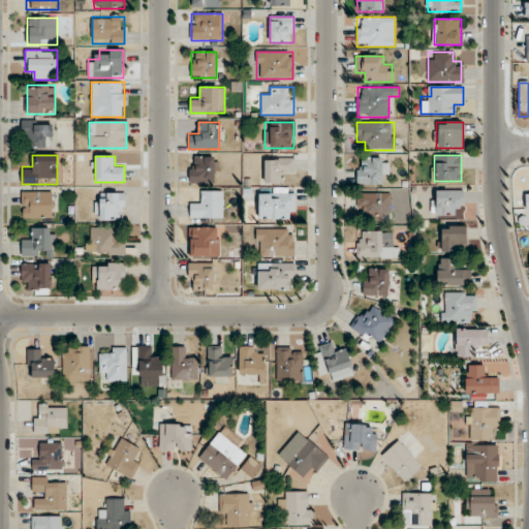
[(190,184),(215,184),(215,157),(190,157),(190,184)]
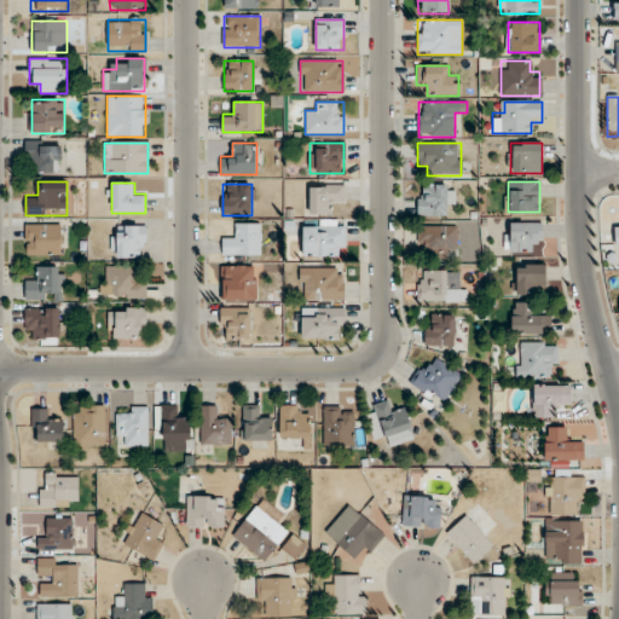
[(310,214),(333,214),(333,201),(343,201),(343,185),(310,185),(310,214)]
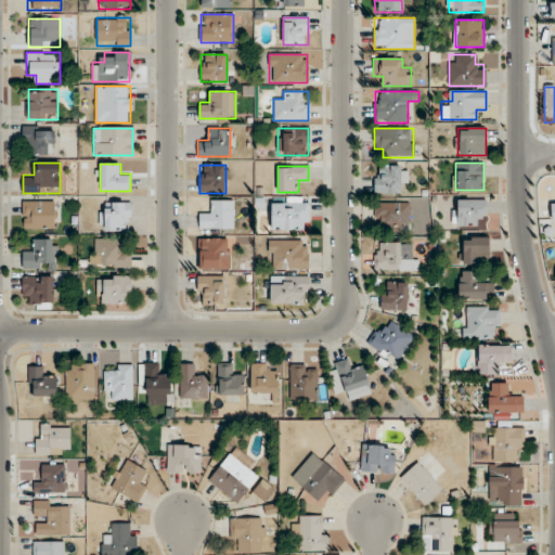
[(375,194),(400,194),(400,185),(408,185),(408,166),(375,166),(375,194)]
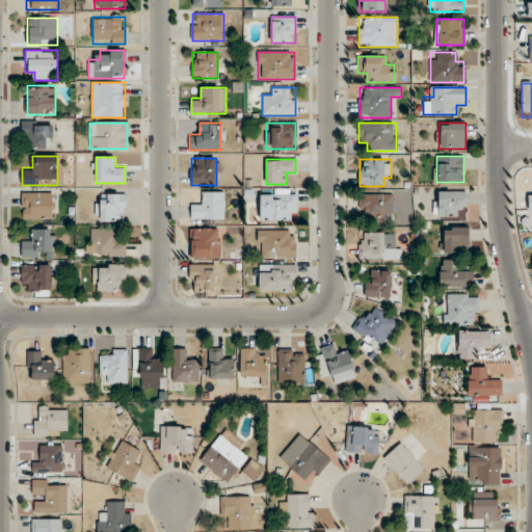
[(466,217),(466,191),(434,191),(434,217),(466,217)]
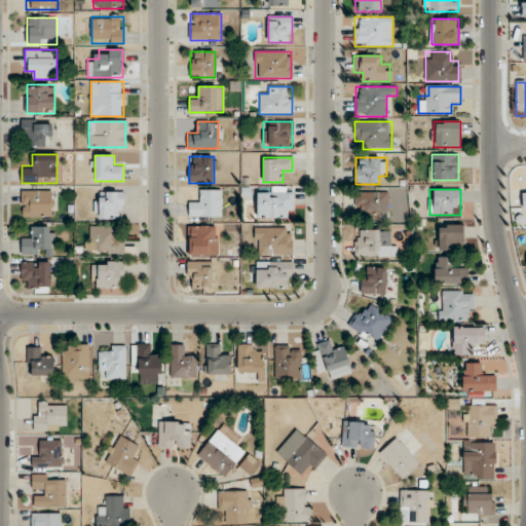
[(221,217),(221,190),(199,190),(199,200),(189,200),(189,217),(221,217)]
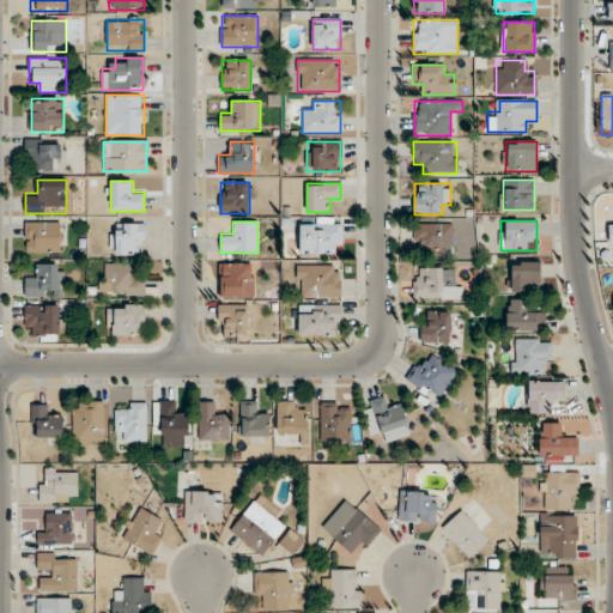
[(26,253),(60,253),(60,223),(26,223),(26,253)]
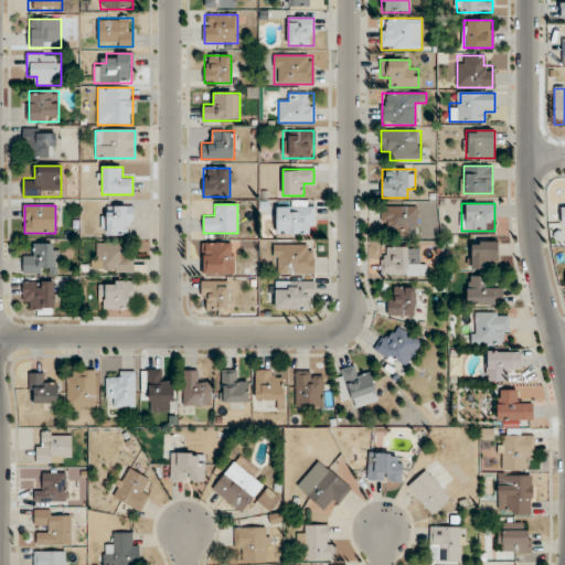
[(106,235),(132,235),(132,206),(106,206),(106,235)]
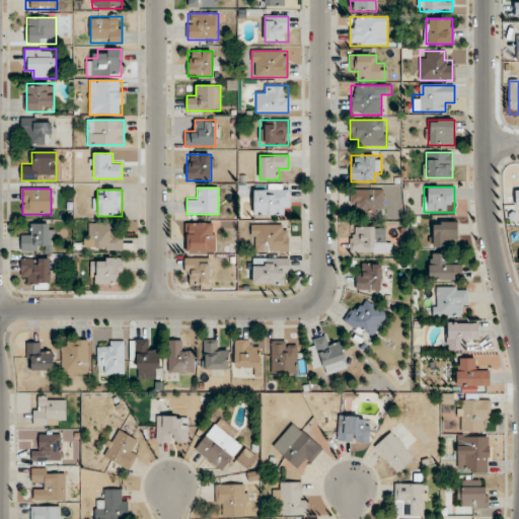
[(253,215),(289,215),(289,190),(253,190),(253,215)]
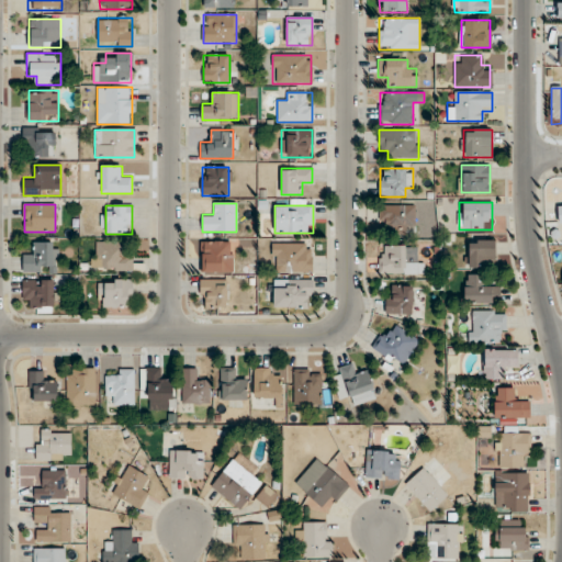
[(381,205),(381,231),(415,231),(415,205),(381,205)]
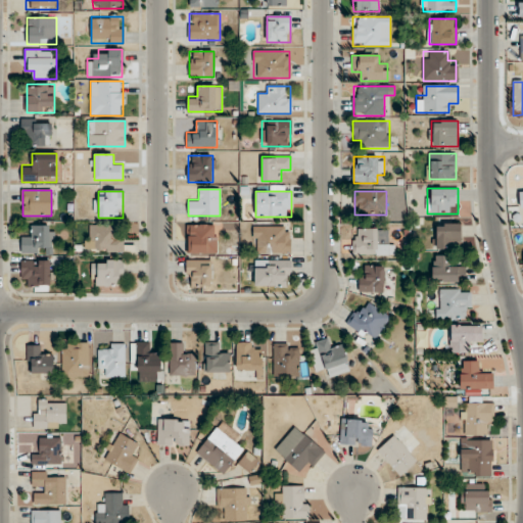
[(461,224),(436,224),(436,249),(461,249),(461,224)]
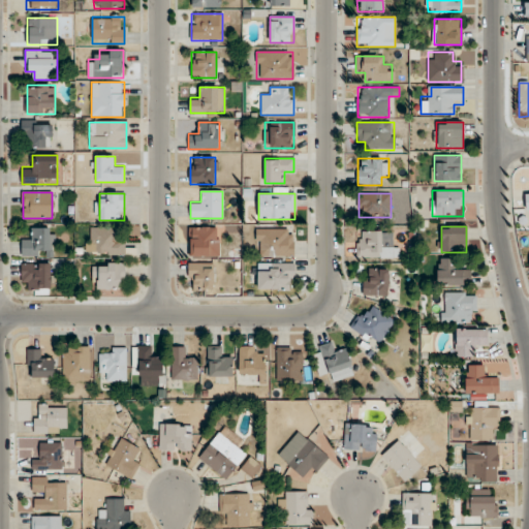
[(124,254),(124,235),(115,235),(115,227),(86,227),(86,254),(124,254)]
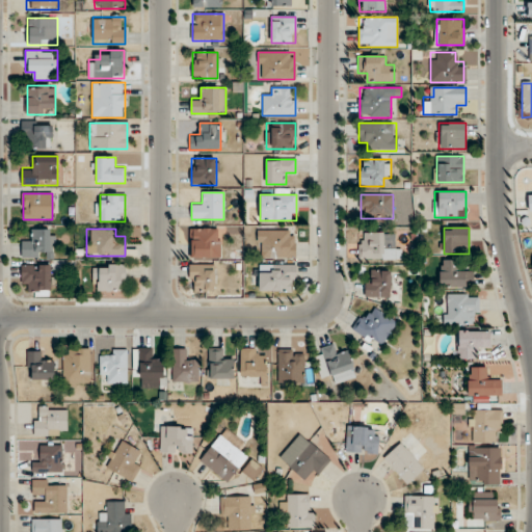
[(191,257),(219,257),(219,229),(191,229),(191,257)]
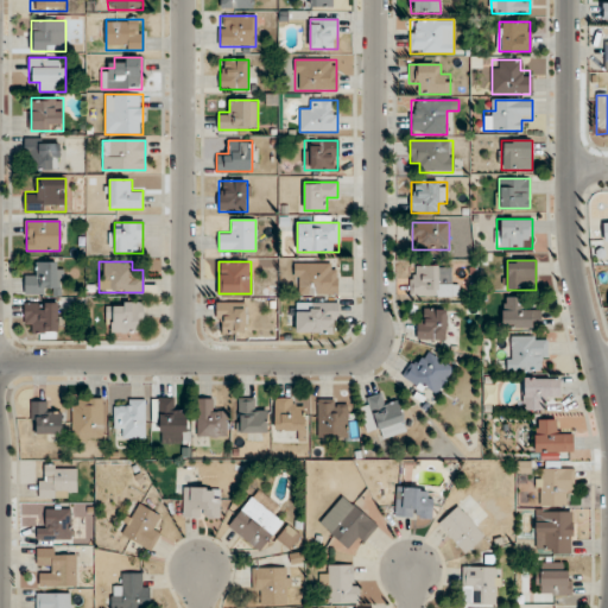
[(25,274),(25,295),(61,295),(61,263),(37,263),(37,274),(25,274)]
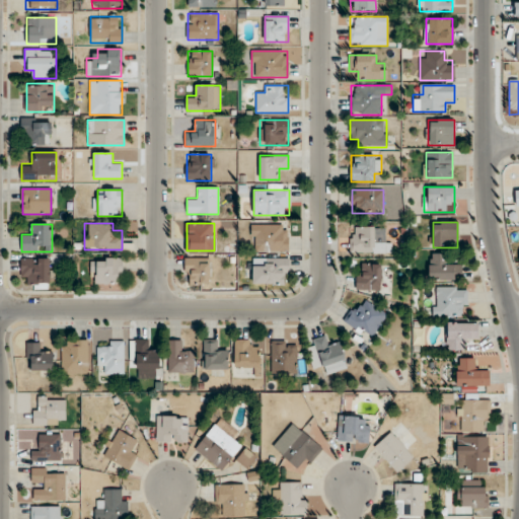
[(287,251),(287,225),(251,225),(251,251),(287,251)]
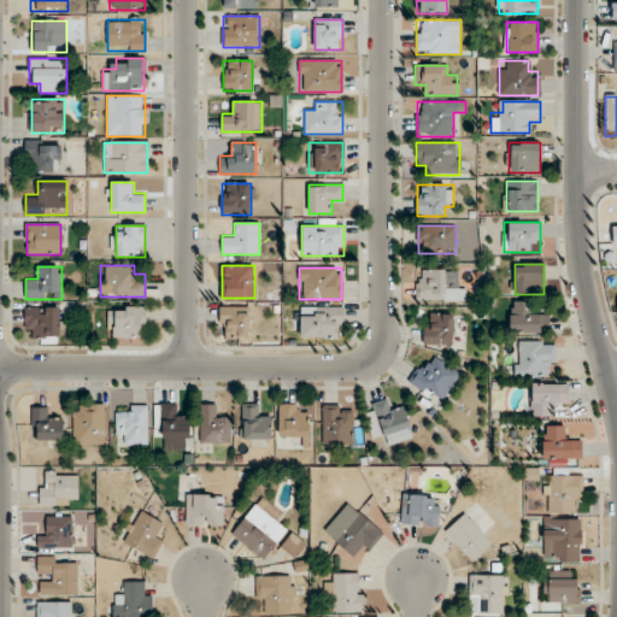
[(418,301),(463,301),(463,271),(418,271),(418,301)]
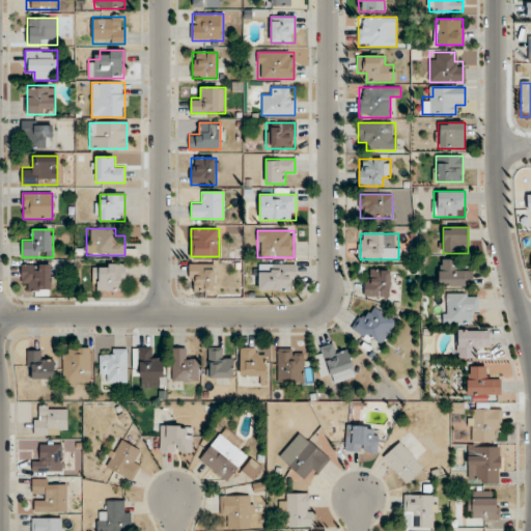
[(439,286),(471,286),(471,269),(459,269),(459,259),(439,259),(439,286)]
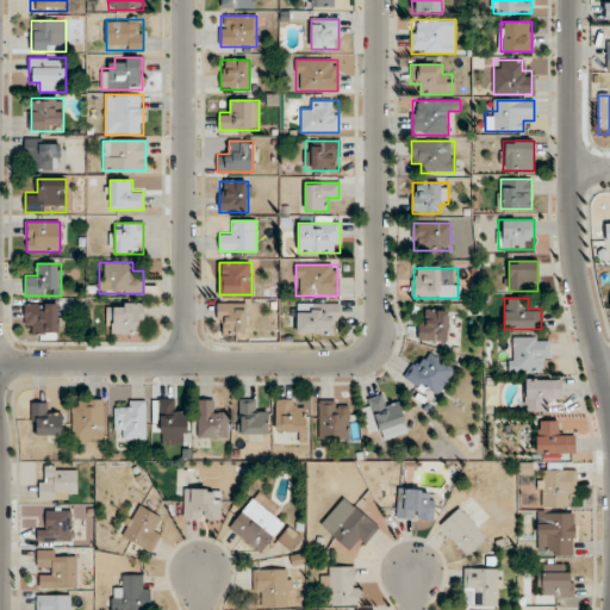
[(143,303),(110,303),(110,334),(143,334),(143,303)]
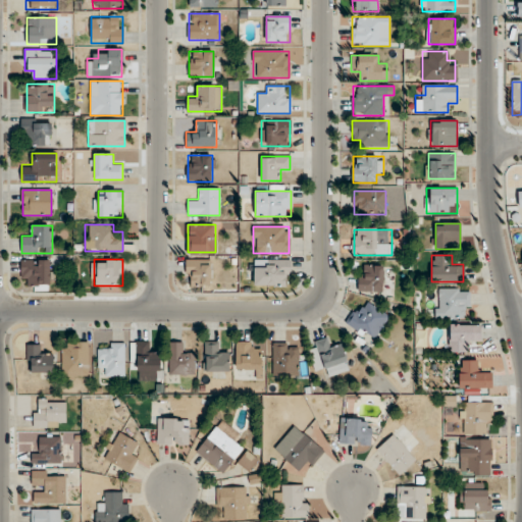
[(54,260),(21,260),(21,285),(54,285),(54,260)]
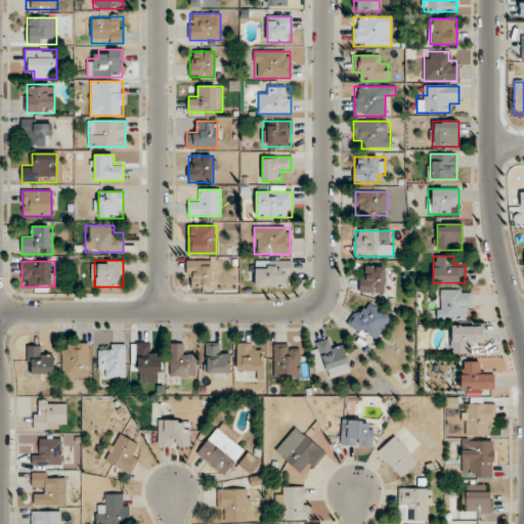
[(212,261),(187,261),(187,287),(212,288),(212,261)]
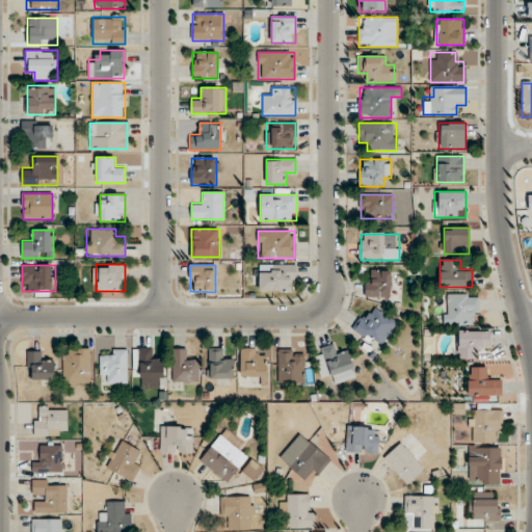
[(260,291),(294,291),(294,265),(260,265),(260,291)]
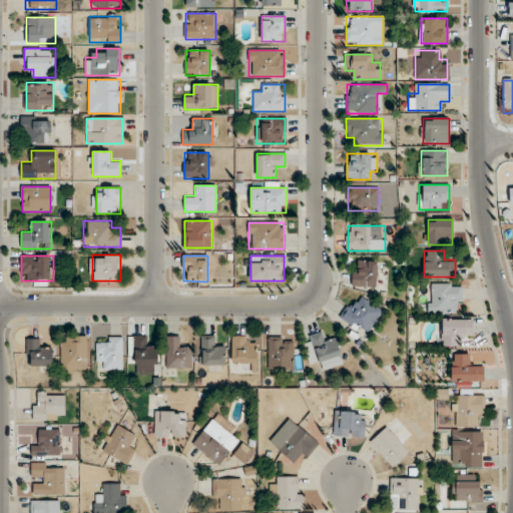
[(377,262),(353,262),(353,287),(377,287),(377,262)]
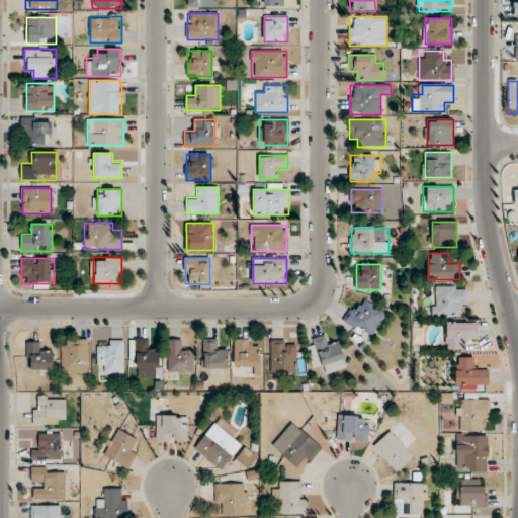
[(433,287),(433,317),(465,317),(465,287),(433,287)]
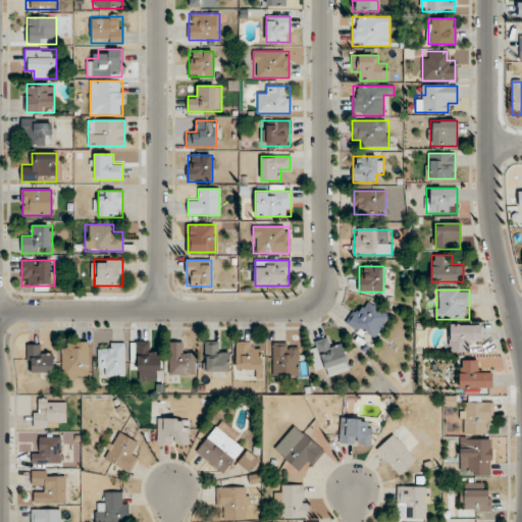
[(371,342),(389,319),(366,300),(348,322),(371,342)]
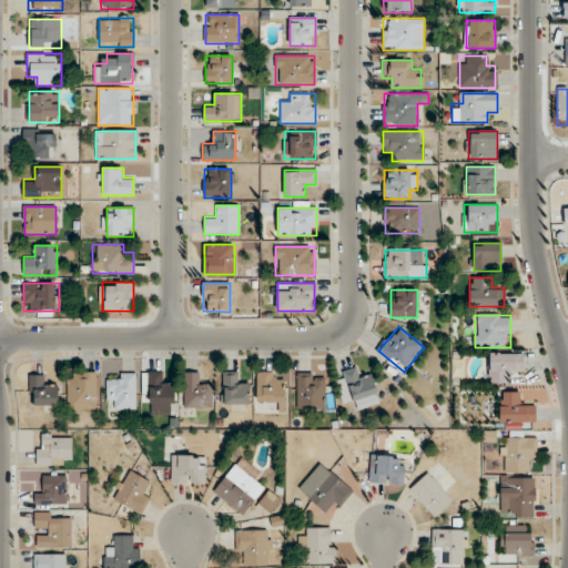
[(523,373),(523,354),(489,354),(489,383),(511,383),(511,373),(523,373)]
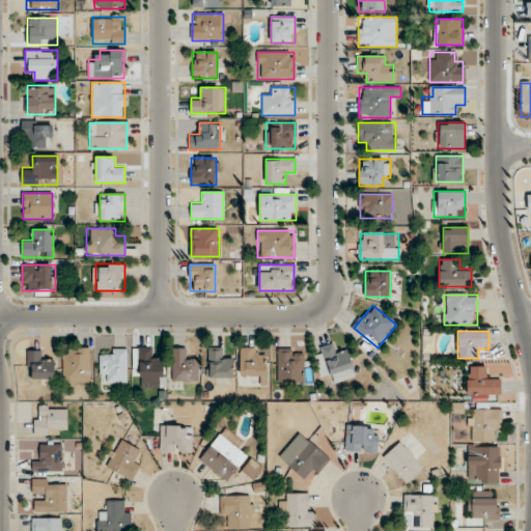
[(337,353),(333,344),(320,348),(333,384),(356,375),(346,350),(337,353)]
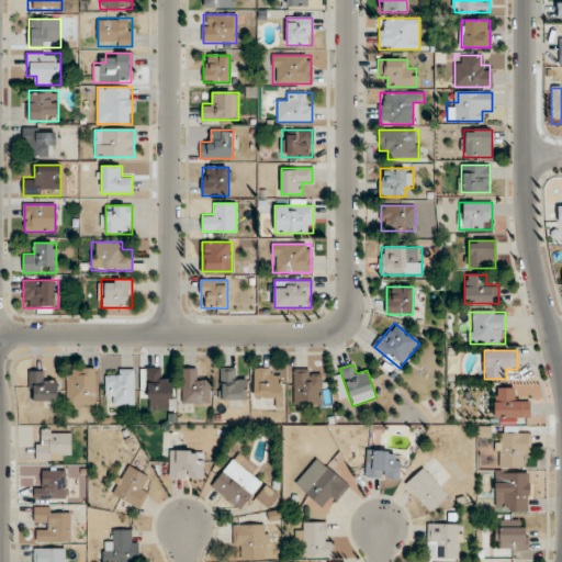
[(160,368),(146,368),(146,398),(157,398),(157,408),(172,408),(172,378),(160,378),(160,368)]
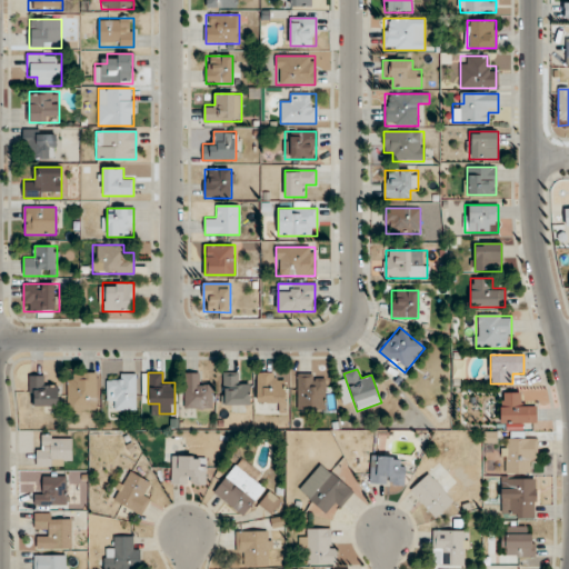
[(96,373),(68,373),(68,413),(96,413),(96,373)]
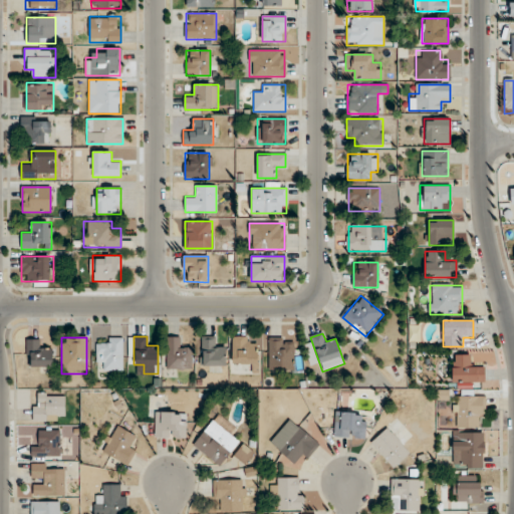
[(122,370),(122,337),(105,337),(105,346),(96,346),(96,360),(103,360),(103,370),(122,370)]
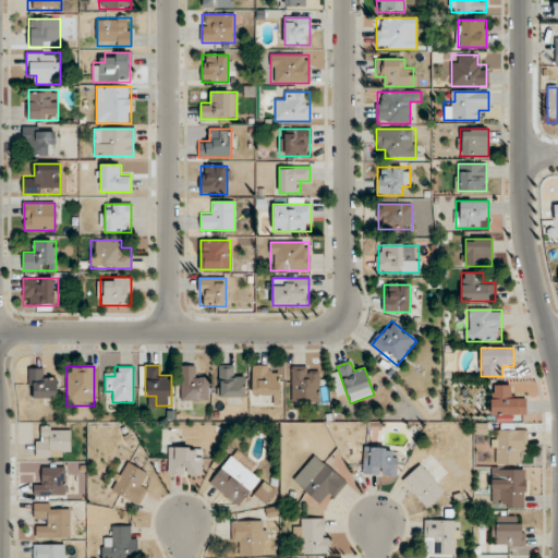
[(181,401),(207,401),(207,377),(196,377),(196,366),(181,366),(181,401)]
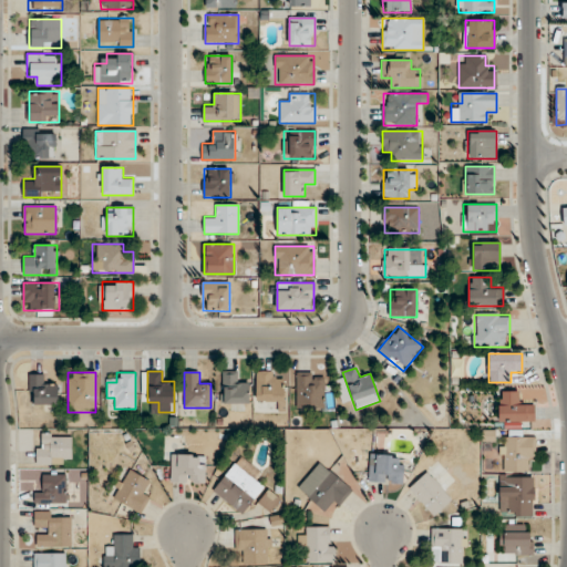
[(249,403),(249,382),(238,382),(238,372),(223,372),(223,403),(249,403)]
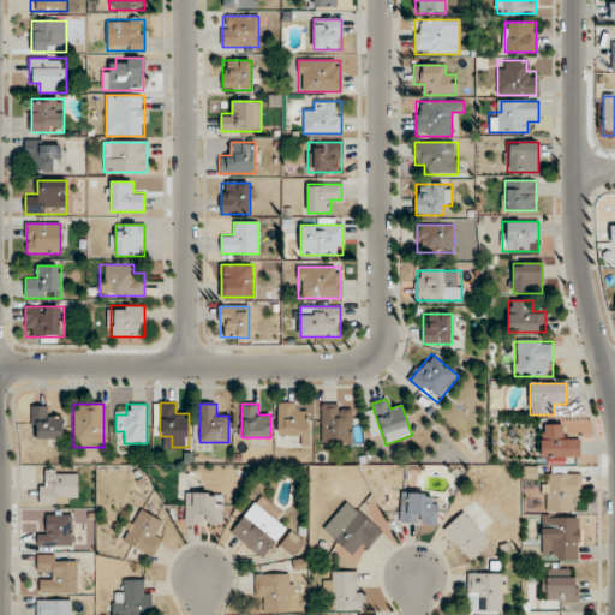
[(299,415),(299,404),(278,404),(278,437),(309,439),(310,415),(299,415)]
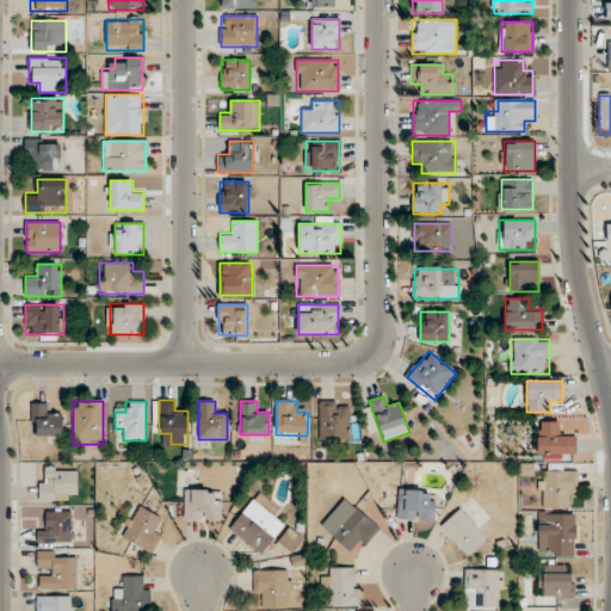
[(319,439),(350,439),(350,402),(319,402),(319,439)]
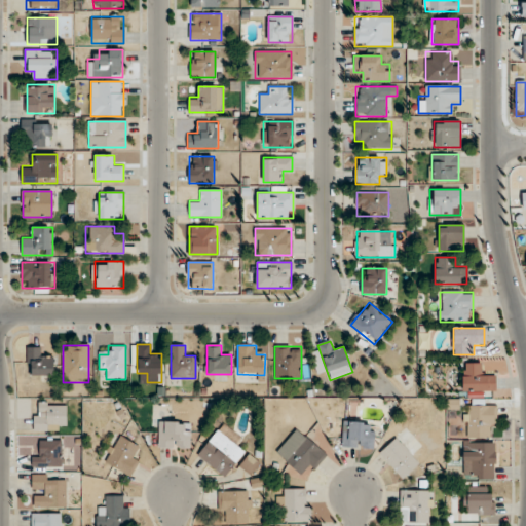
[(43,348),(16,348),(16,365),(29,365),(29,376),(53,376),(53,357),(43,357),(43,348)]
